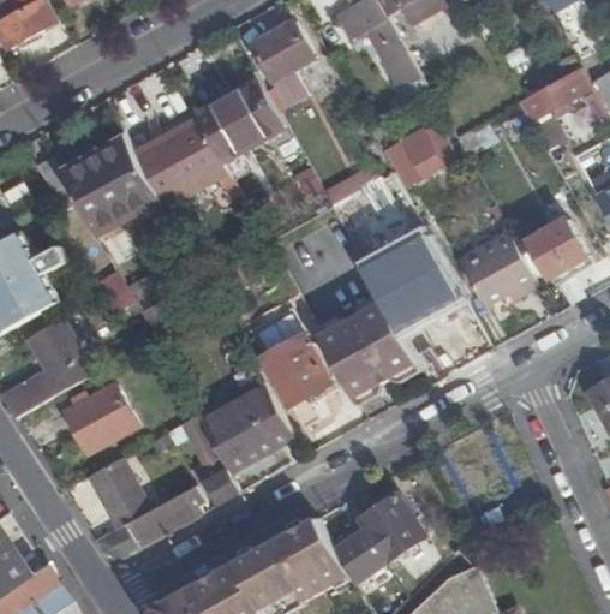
[(0,34),(9,49),(54,23),(42,0),(0,24),(0,34)]
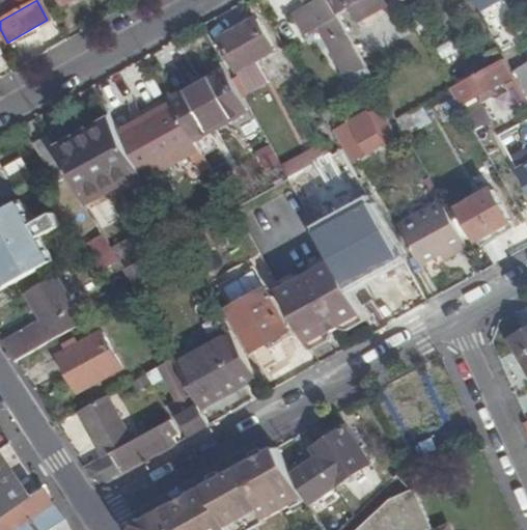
[(330,51),(349,39),(334,14),(327,0),(299,0),(303,8),(289,16),(301,34),(313,27),(324,45),(326,44),(330,51)]
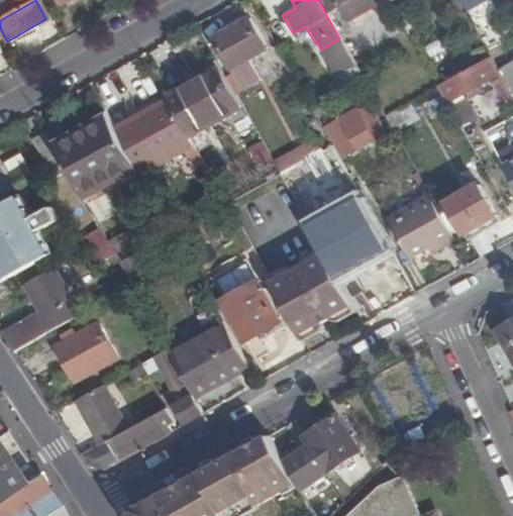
[(318,0),(325,13),(338,6),(348,0),(318,0)]
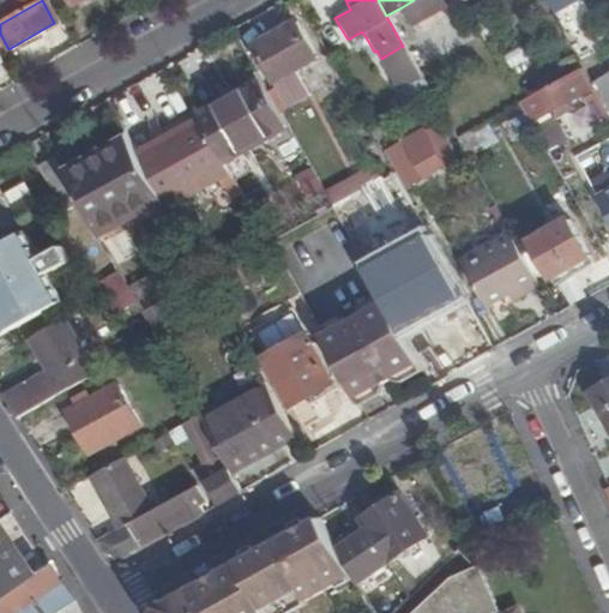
[(411,24),(444,6),(440,0),(414,0),(402,7),(411,24)]
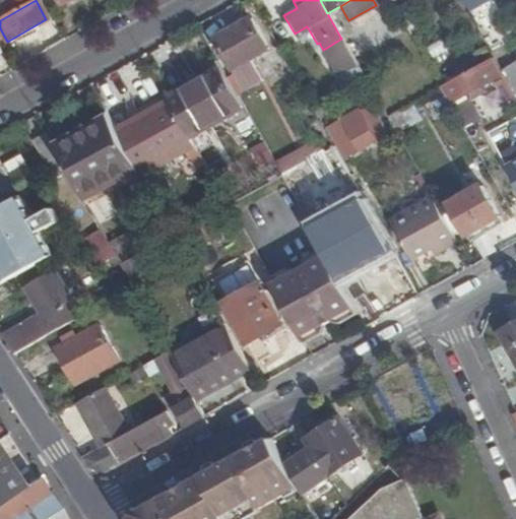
[(404,2),(395,7),(407,29),(417,23),(404,2)]
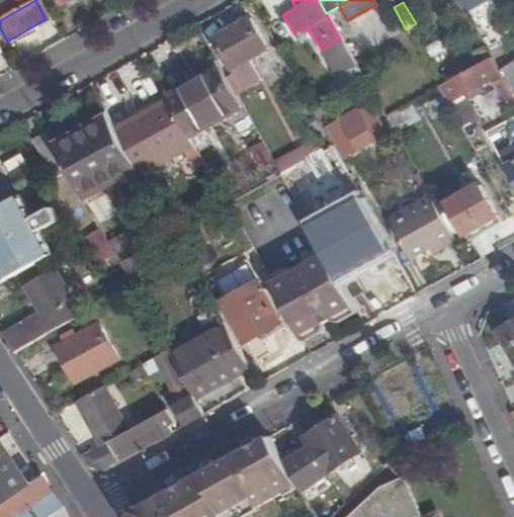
[(247,19),(211,39),(229,70),(264,50),(247,19)]
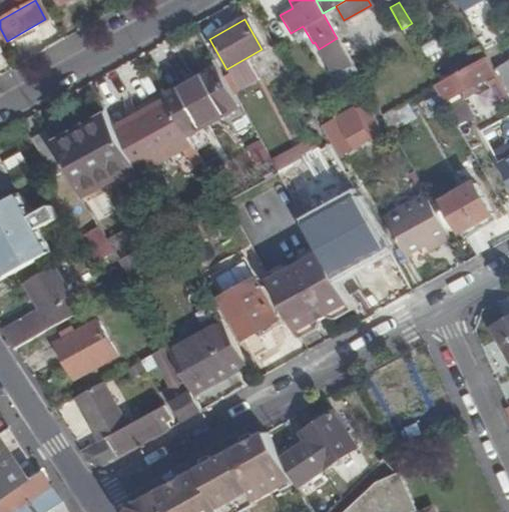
[(320,51),(342,90),(361,80),(339,41),(320,51)]
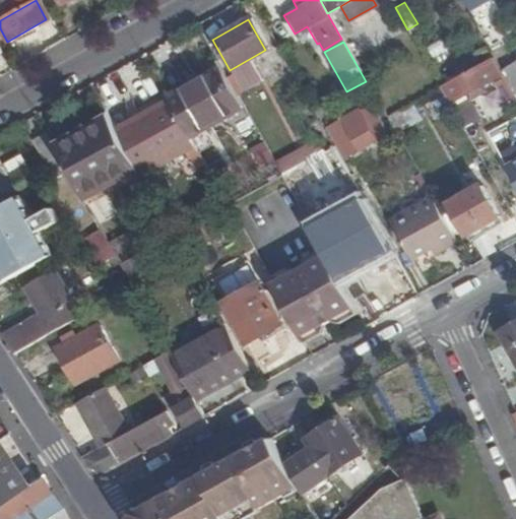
[(497,44),(488,50),(493,57),(500,70),(510,64),(497,44)]
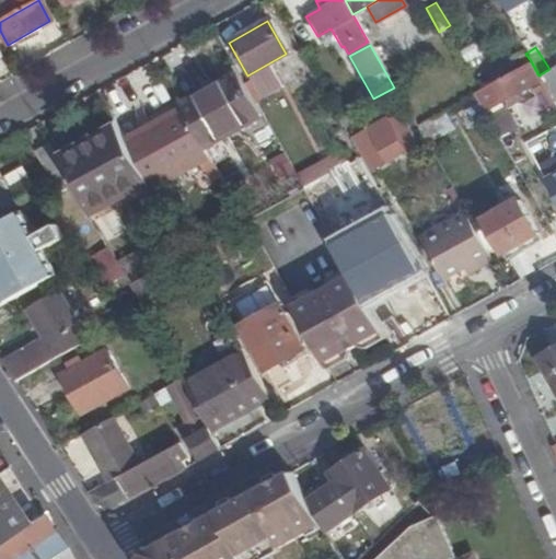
[(497,135),(514,126),(504,106),(516,100),(512,93),(531,83),(533,89),(529,91),(539,111),(544,107),(547,113),(555,107),(555,106),(539,76),(531,61),(474,93),(497,135)]
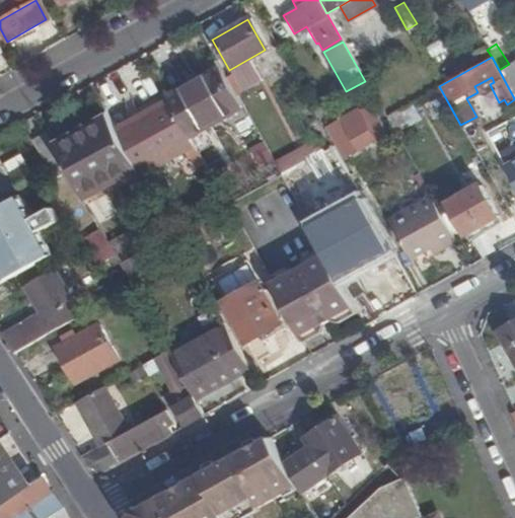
[(514,60),(509,64),(499,70),(514,98),(514,60)]
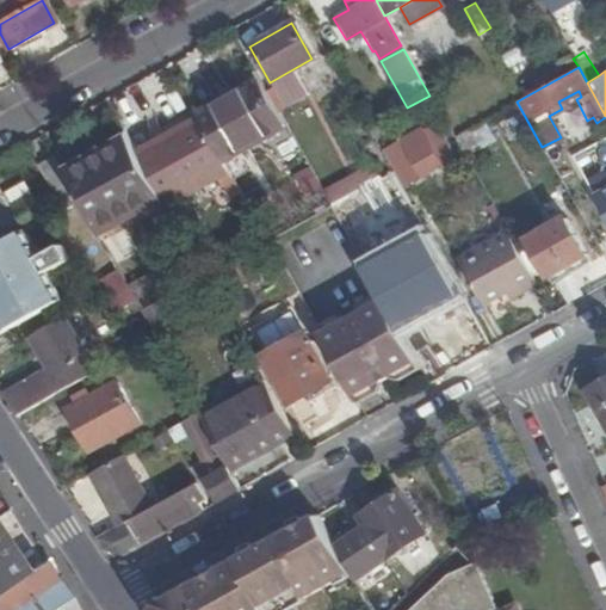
[(195,105),(199,112),(258,80),(254,73),(195,105)]
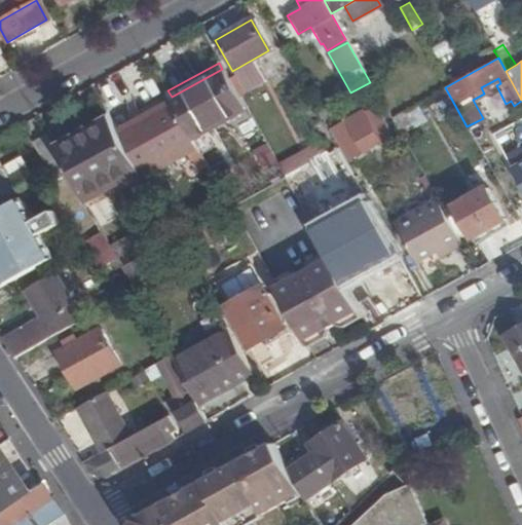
[(211,126),(245,107),(222,69),(172,97),(198,146),(216,136),(211,126)]
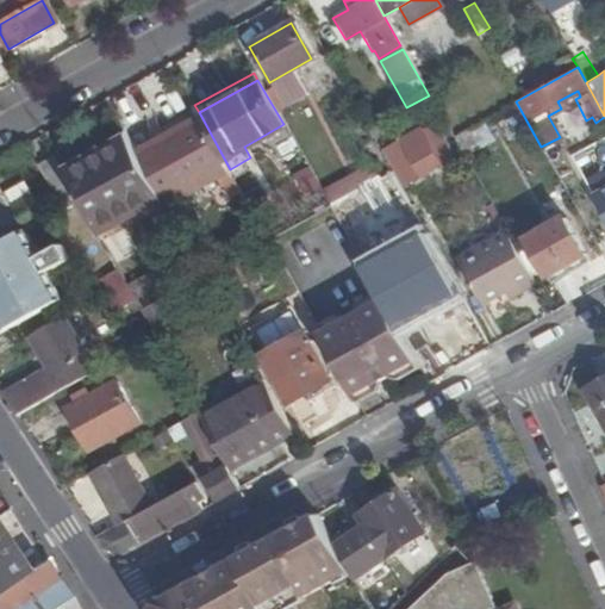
[(405,185),(461,153),(453,136),(441,117),(436,119),(429,106),(411,117),(416,128),(398,137),(401,143),(386,150),(405,185)]
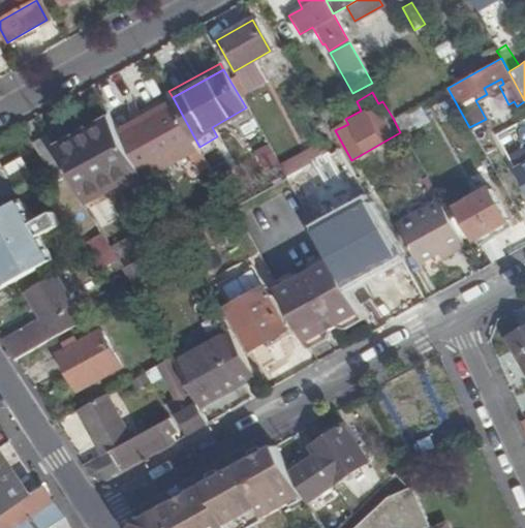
[(143,180),(196,149),(168,100),(115,129),(137,169),(143,180)]
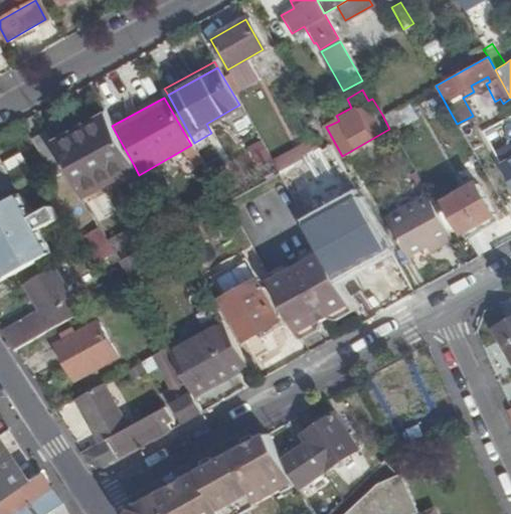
[(80,195),(134,165),(112,126),(108,118),(54,148),(57,153),(66,170),(80,195)]
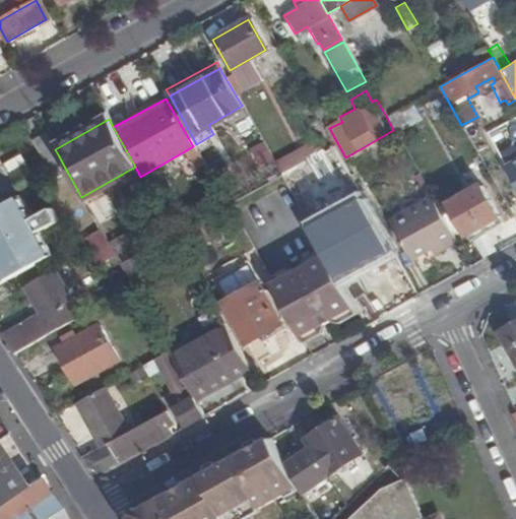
[(41,166),(49,181),(67,172),(58,154),(55,155),(42,134),(29,140),(44,164),(41,166)]
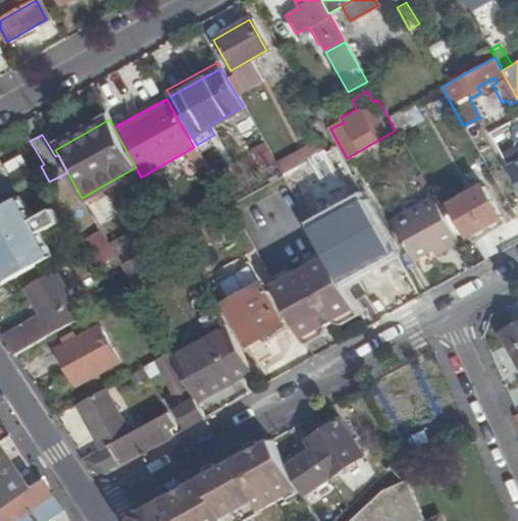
[(274,158),(280,172),(324,154),(318,140),(274,158)]
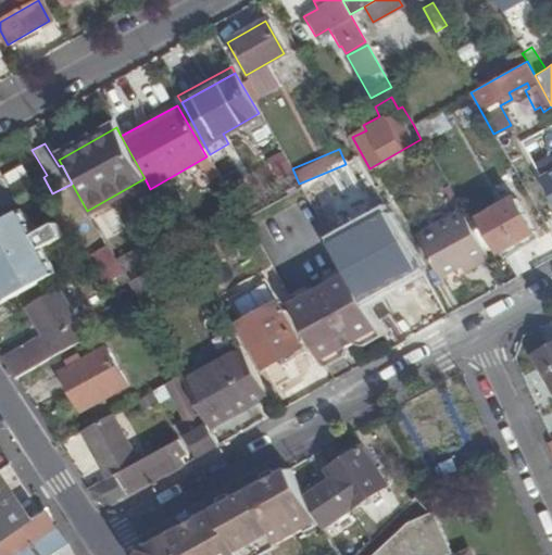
[(274,180),(291,174),(281,151),(264,158),(274,180)]
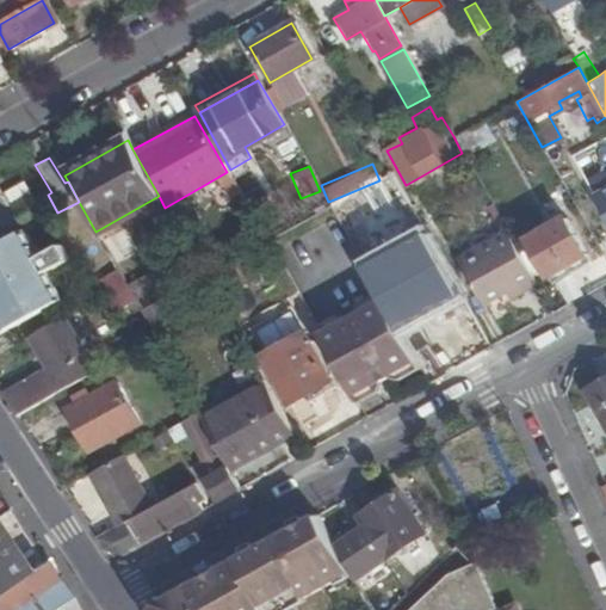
[(0,239),(16,230),(18,235),(38,225),(23,199),(1,210),(0,208),(0,239)]
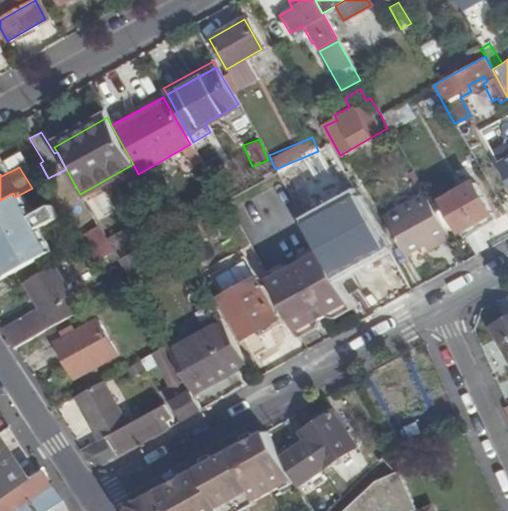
[(46,180),(77,237),(80,235),(98,225),(80,194),(66,169),(48,178),(46,180)]
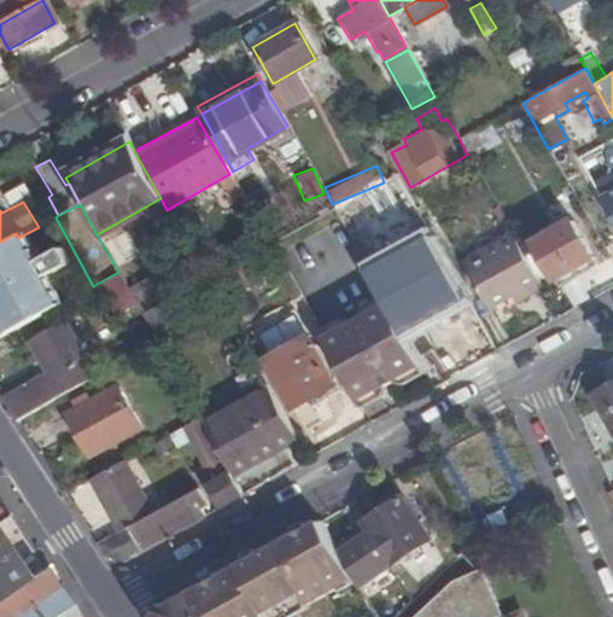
[(570,221),(531,242),(553,280),(591,258),(570,221)]
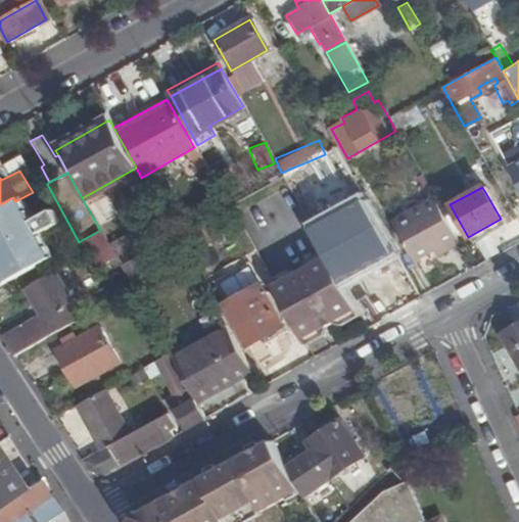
[(435,255),(459,242),(433,196),(390,220),(412,258),(430,248),(435,255)]
